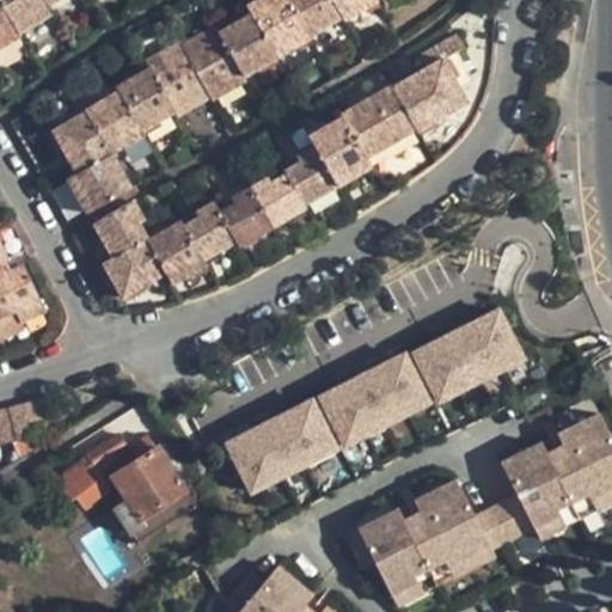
[(0,0),(0,1),(18,32),(51,14),(46,5),(42,0),(0,0)]
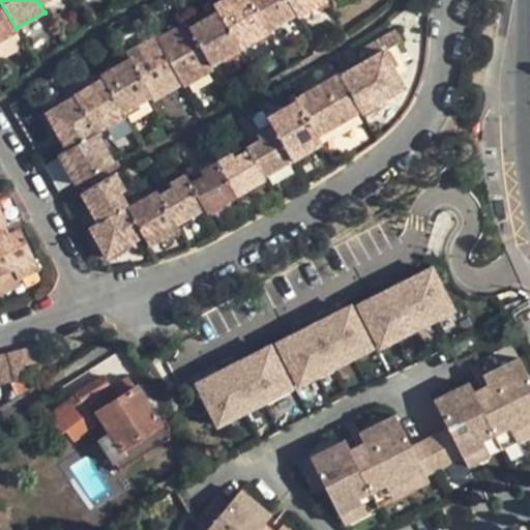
[(217,10),(239,50),(268,32),(267,31),(249,0),(222,0),(213,5),(217,10)]
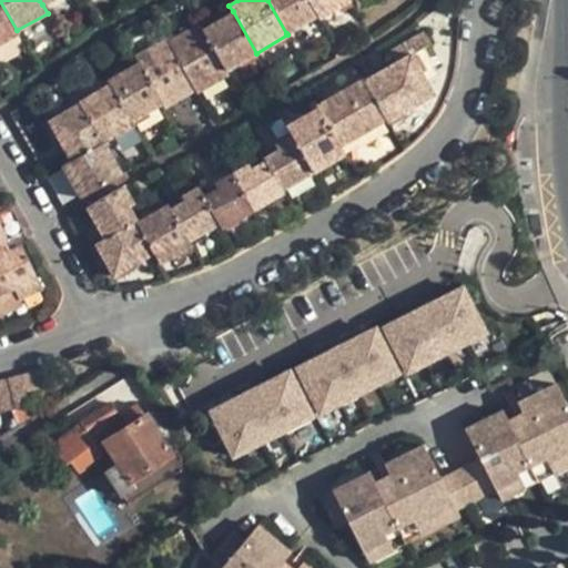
[(267,0),(286,33),(317,16),(308,0),(267,0)]
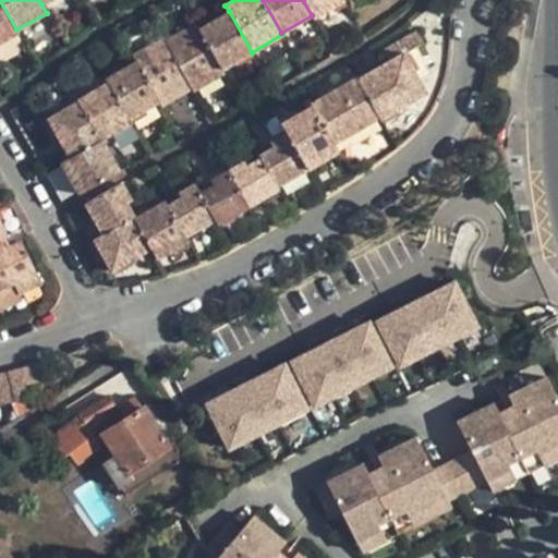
[(303,0),(312,15),(313,17),(343,0),(303,0)]
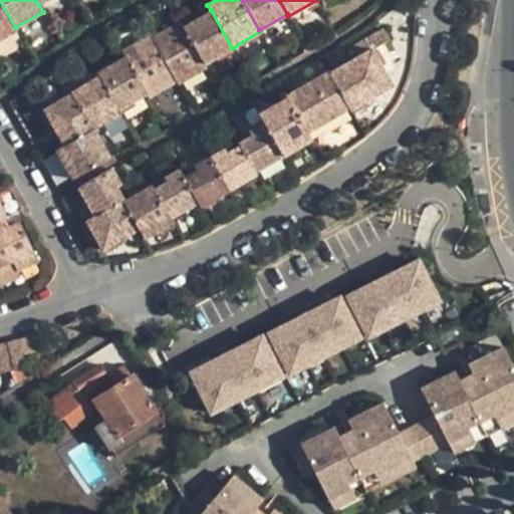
[(317,0),(323,10),(341,0),(317,0)]
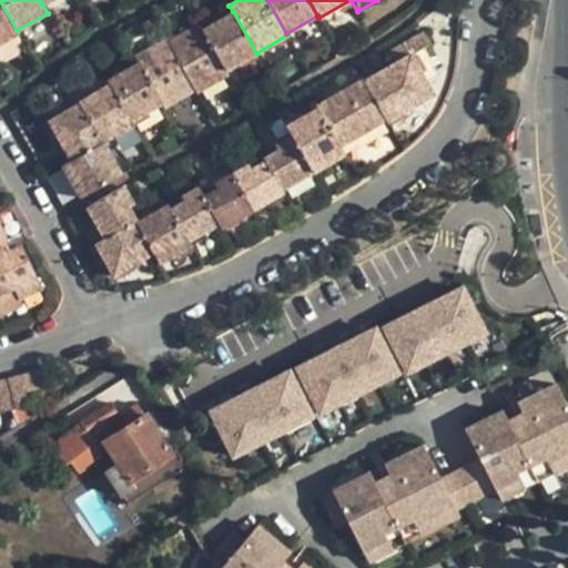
[(0,44),(18,34),(17,30),(0,1),(0,44)]
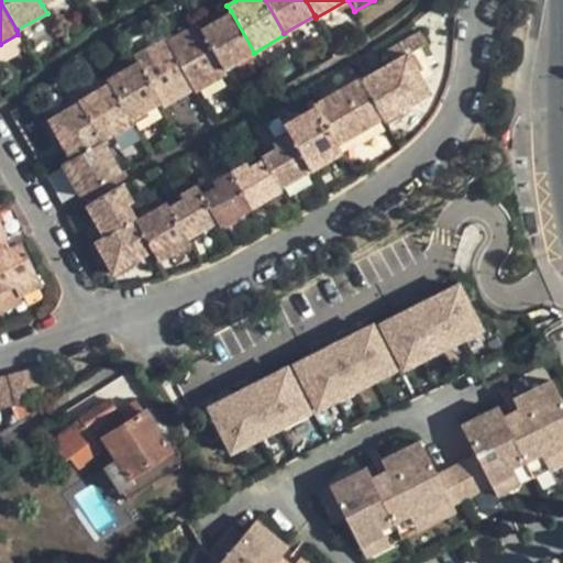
[(200,29),(223,69),(254,53),(231,11),(200,29)]
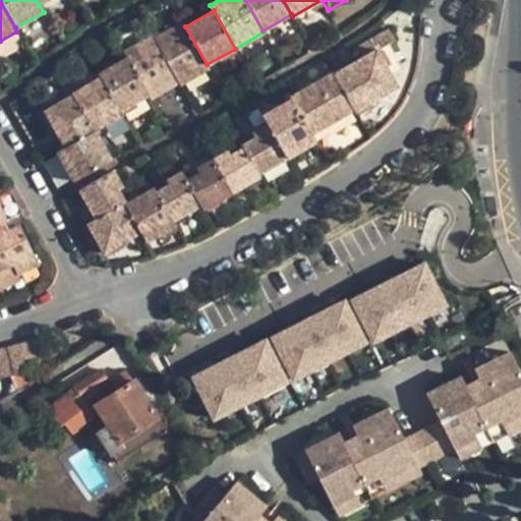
[(179,82),(181,85),(210,70),(207,64),(185,26),(182,21),(155,38),(179,82)]
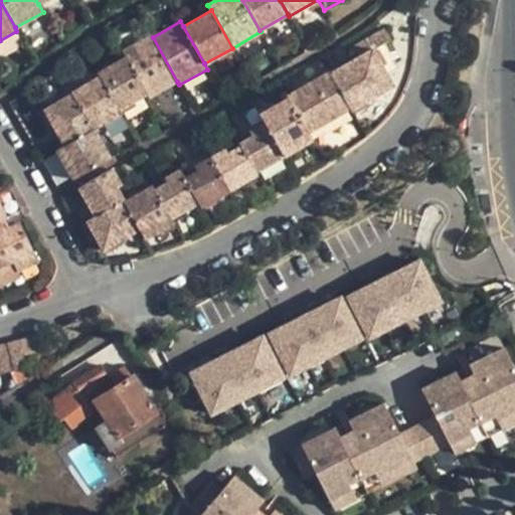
[(352,46),(358,55),(372,48),(384,69),(401,60),(383,28),(352,46)]
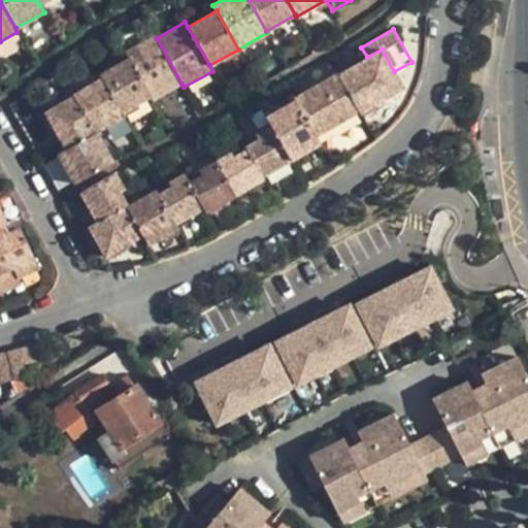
[(152,97),(154,100),(182,84),(157,38),(156,36),(126,53),(129,57),(152,97)]
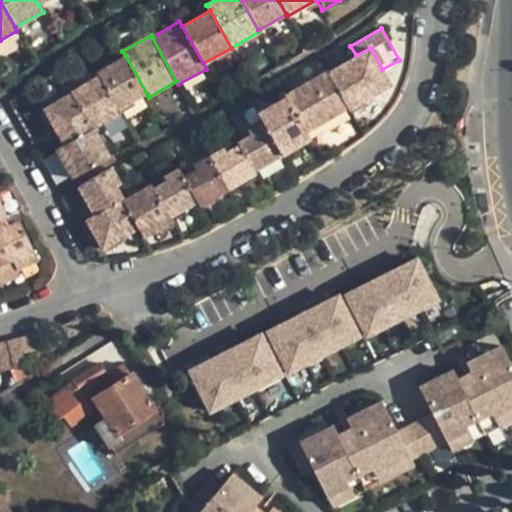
[(347,110),(348,110),(392,85),(382,69),(370,48),(356,55),(326,72),(347,110)]
